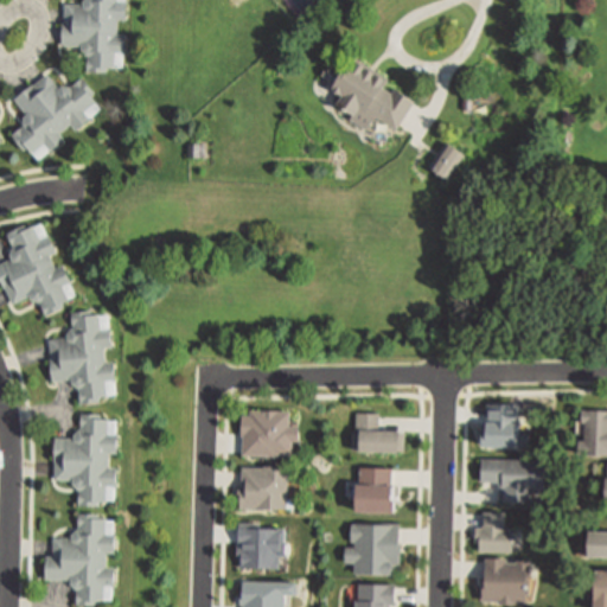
[(115,50),(114,66),(106,66),(106,70),(87,70),(87,66),(87,53),(85,53),(81,48),(81,46),(64,46),(63,46),(63,20),(64,20),(64,2),(83,2),(83,0),(116,0),(116,1),(126,1),(125,18),(117,18),(117,33),(125,33),(125,50),(115,50)]
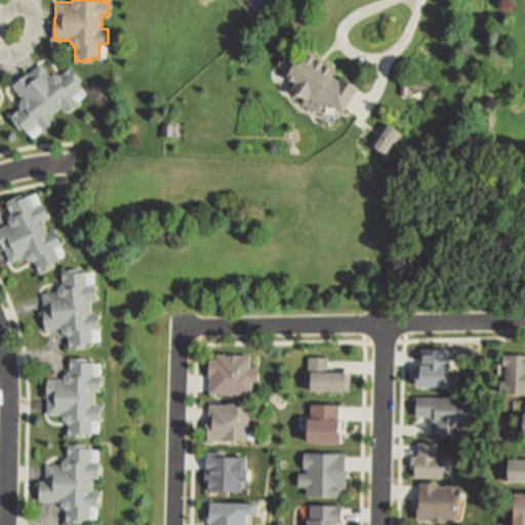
[(330,73),(339,79),(341,75),(359,86),(357,89),(344,111),(311,90),(307,97),(292,88),(296,81),(288,76),(301,54),(305,50),(333,68),(330,73)]
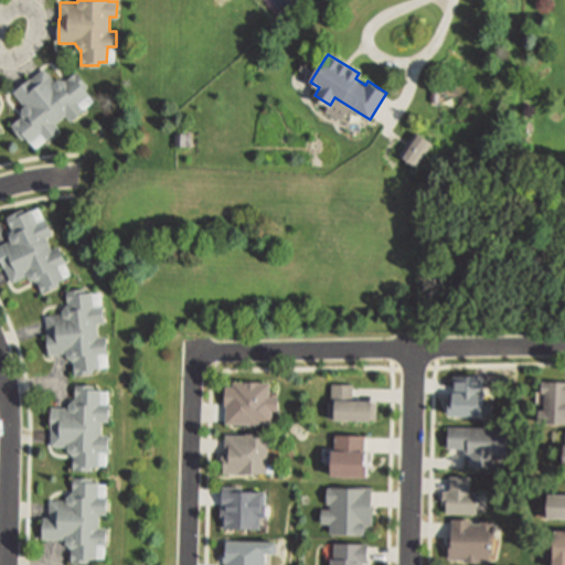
[(43,67),(54,81),(57,78),(64,78),(65,81),(75,73),(91,93),(77,103),(83,109),(71,118),(65,113),(54,121),(60,128),(46,138),(41,131),(29,141),(13,121),(21,115),(21,114),(21,107),(25,104),(14,91),(14,89),(29,77),(30,78),(43,67)]
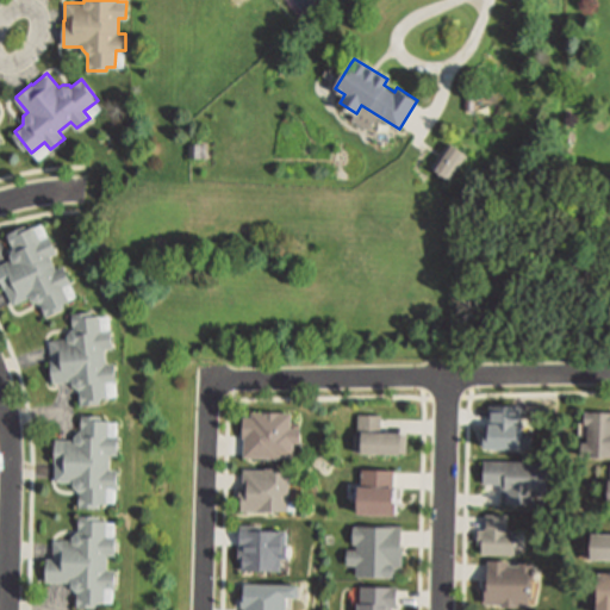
[(190,156),(188,144),(205,143),(205,156),(190,156)]
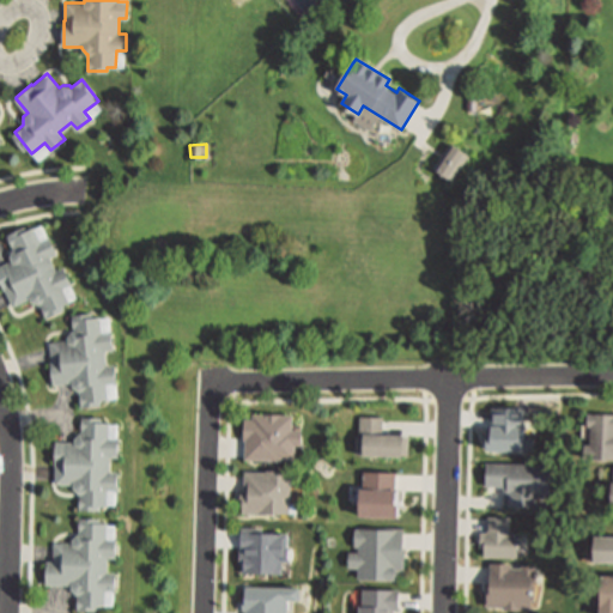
[(453,178),(438,170),(454,145),(468,153),(453,178)]
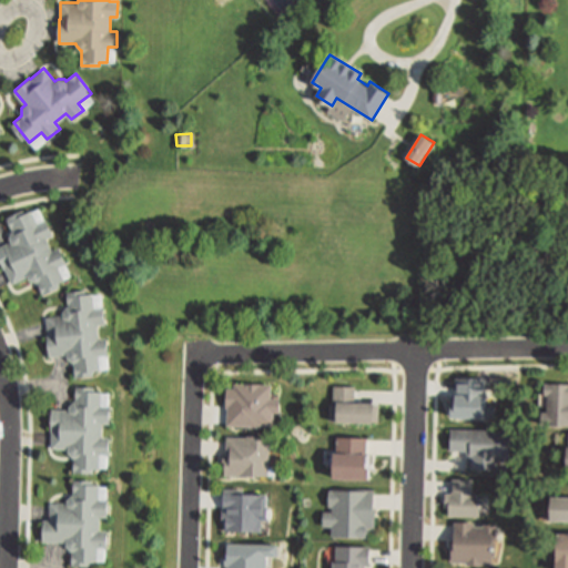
[(62,283),(50,288),(43,275),(41,276),(39,276),(37,272),(13,284),(6,267),(9,266),(1,251),(21,241),(19,236),(19,234),(22,233),(14,220),(27,213),(29,216),(37,213),(43,224),(50,221),(56,233),(49,236),(57,251),(63,247),(69,260),(62,263),(69,275),(61,279),(62,283)]
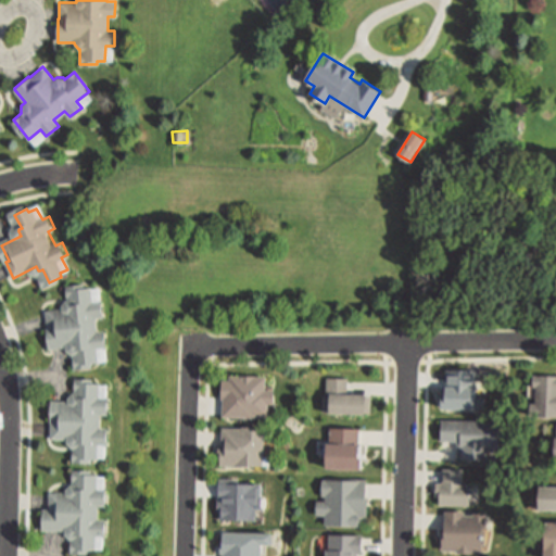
[(92,362),(79,364),(77,349),(74,350),(73,349),(72,343),(47,349),(43,331),(51,330),(48,314),(65,311),(64,305),(66,304),(68,303),(66,289),(79,286),(79,290),(88,289),(91,302),(98,300),(101,313),(93,315),(96,330),(103,328),(105,341),(99,343),(101,356),(92,357),(92,362)]
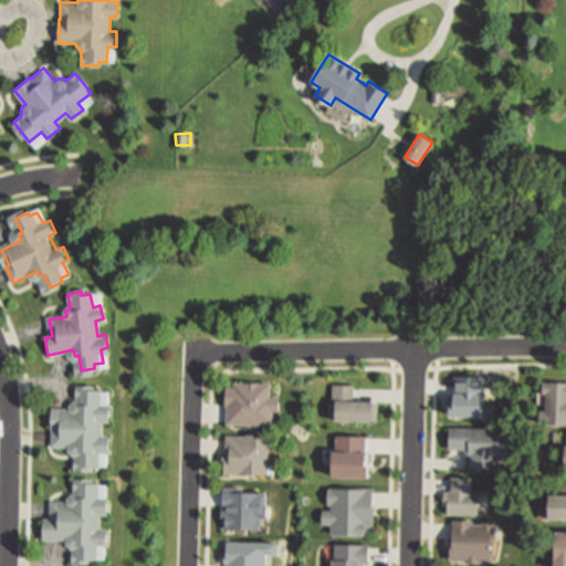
[(542,381),(545,381),(565,381),(565,423),(540,423),(540,410),(545,410),(545,405),(545,394),(542,394),(542,381)]
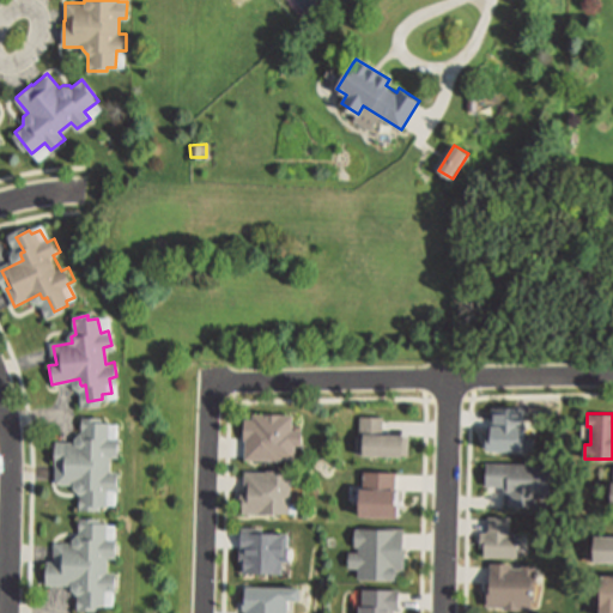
[(293,418),(295,430),(302,430),(302,443),(295,443),(295,459),(244,459),(244,442),(242,442),(242,422),(244,422),(244,419),(252,419),(252,414),(293,414),(293,418)]
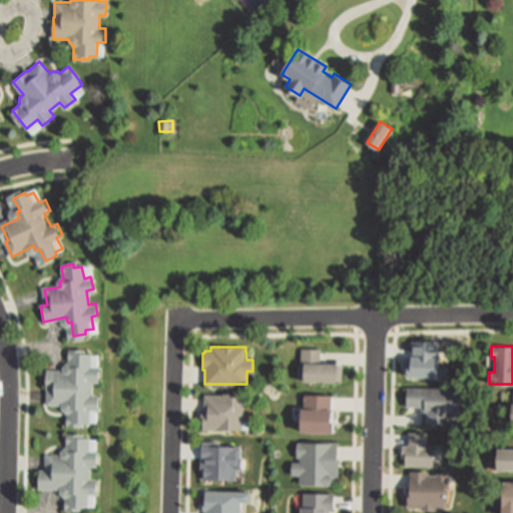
[(338,363),(338,365),(343,365),(343,381),(337,380),(337,383),(304,382),(304,380),(297,380),(298,364),(300,365),(300,349),(320,349),(320,362),(338,363)]
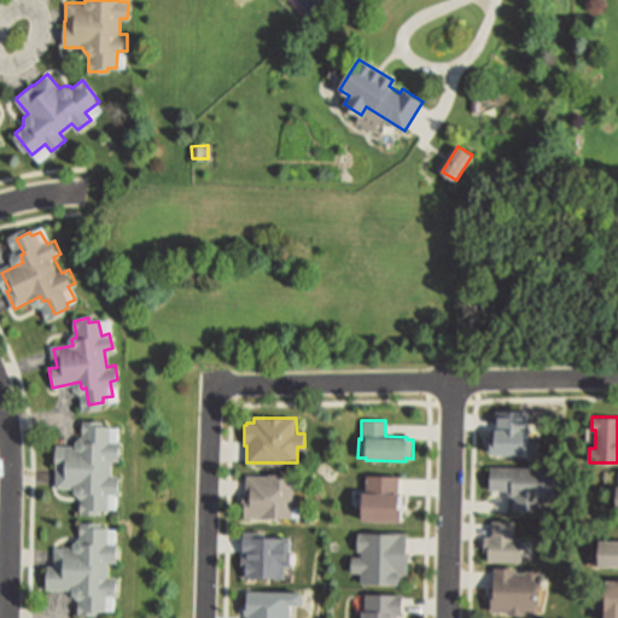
[(97,430),(97,435),(106,435),(106,449),(115,449),(115,464),(106,464),(106,482),(115,482),(114,496),(106,496),(105,511),(95,511),(95,516),(81,514),(81,499),(79,497),(76,496),(76,491),(57,491),(57,472),(48,472),(48,453),(76,454),(76,448),(79,447),(81,447),(81,430),(97,430)]
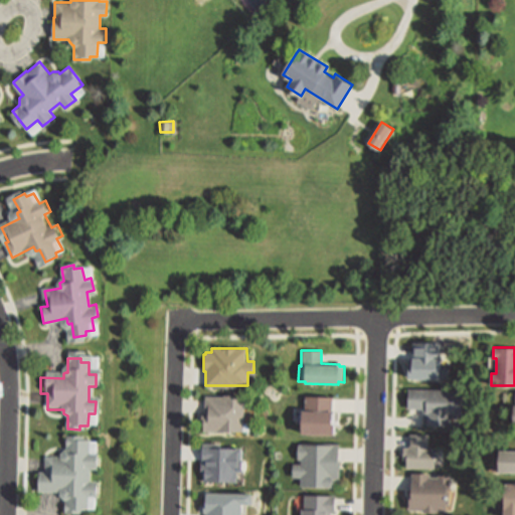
[(463,409),(463,415),(453,414),(453,424),(426,424),(427,414),(422,414),(422,407),(408,407),(408,388),(463,390),(463,409)]
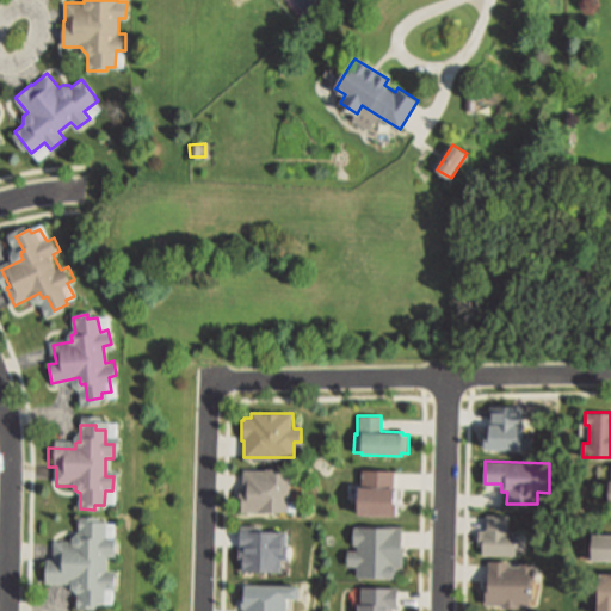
[(290,471),(288,511),(242,510),(240,510),(240,489),(242,489),(244,470),(290,471)]
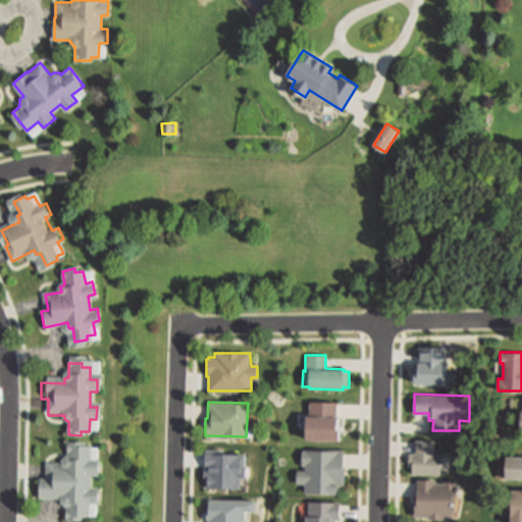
[(344,442),(344,403),(308,403),(308,421),(300,421),(300,429),(309,429),(309,442),(344,442)]
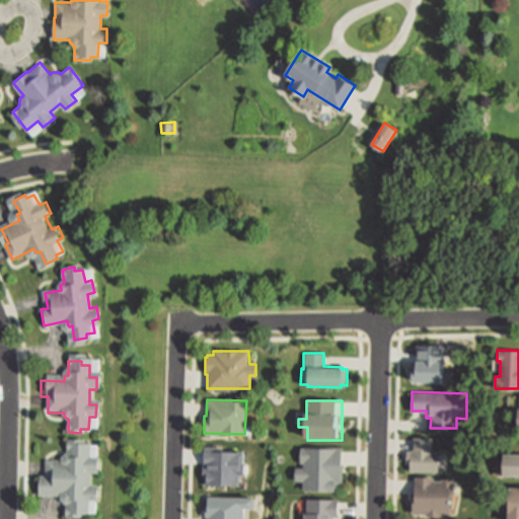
[(432,437),(431,451),(439,451),(438,472),(411,471),(412,458),(406,458),(408,450),(412,450),(413,437),(432,437)]
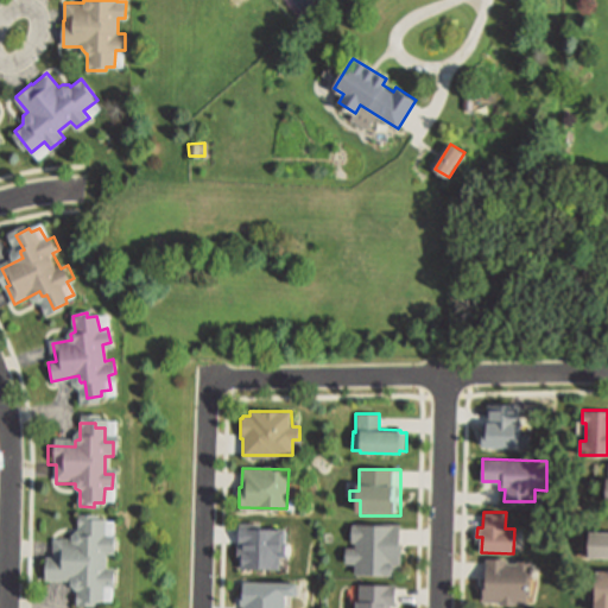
[(399,524),(399,567),(393,565),(393,576),(354,575),(355,563),(346,563),(346,548),(355,548),(355,543),(352,543),(352,523),(355,523),(394,524),(399,524)]
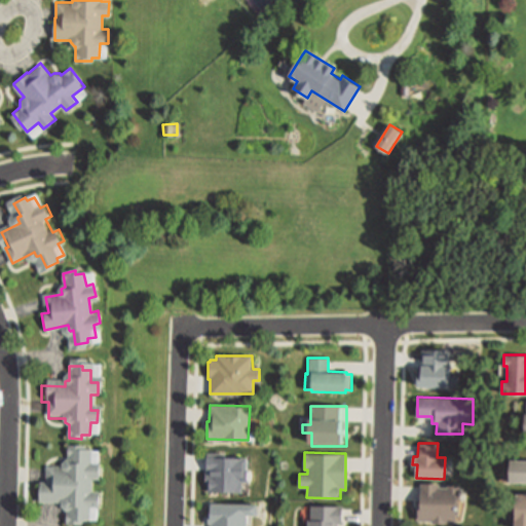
[(78,525),(66,525),(66,511),(64,511),(62,510),(62,504),(38,504),(38,489),(45,489),(45,473),(62,473),(62,468),(64,466),(66,467),(66,453),(79,453),(79,456),(87,456),(87,468),(95,468),(95,482),(87,482),(87,496),(95,496),(94,509),(87,509),(86,521),(78,521),(78,525)]
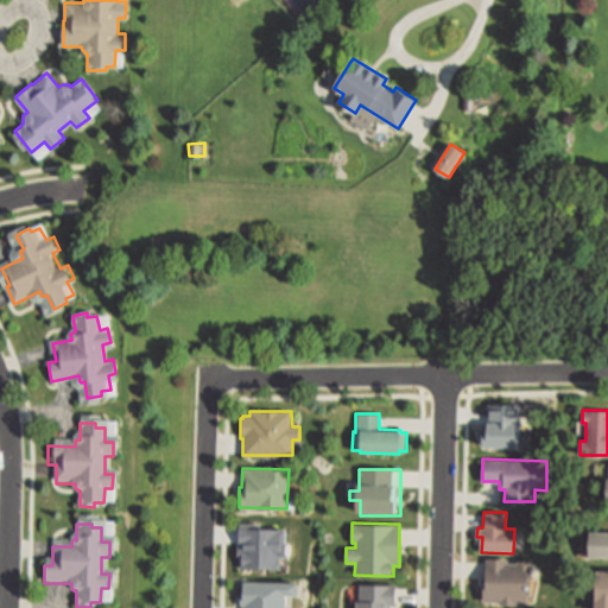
[(291,525),(240,525),(240,572),(291,572),(291,525)]
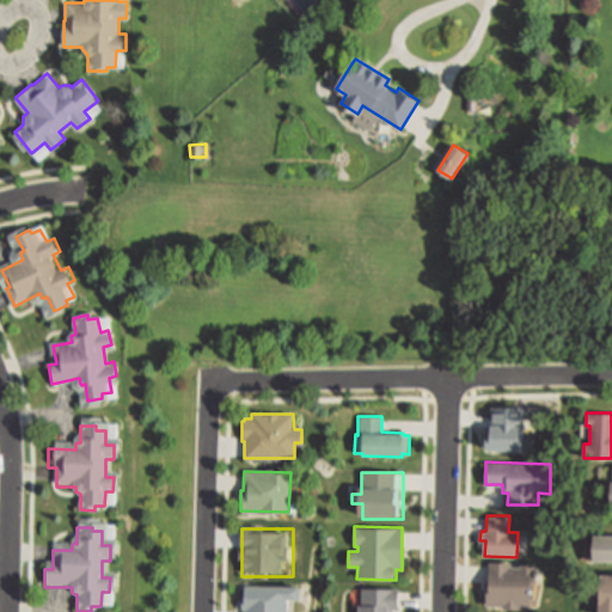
[(611,567),(611,537),(595,537),(595,568),(611,567)]
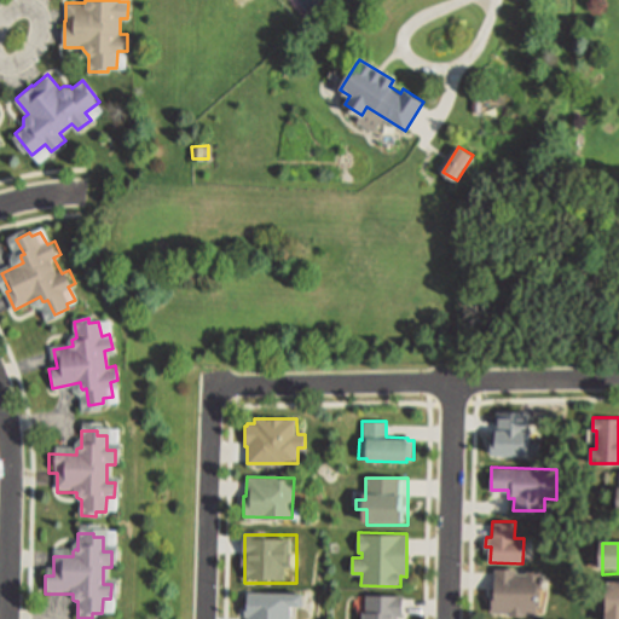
[(518,570),(518,573),(526,573),(526,571),(543,572),(543,574),(542,602),(538,602),(537,613),(496,612),(492,612),(492,597),(496,597),(497,573),(497,568),(518,570)]
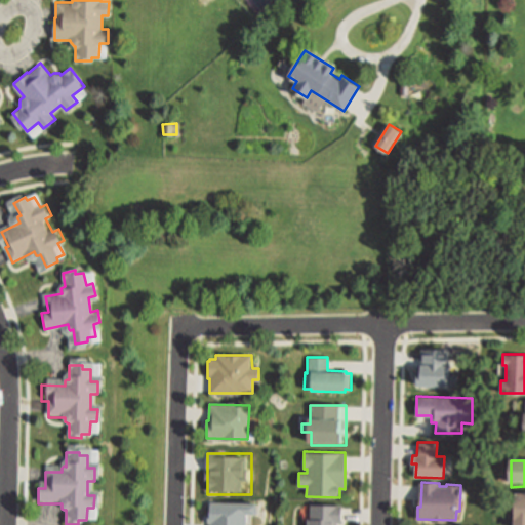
[(524,524),(514,524),(515,492),(524,492),(524,524)]
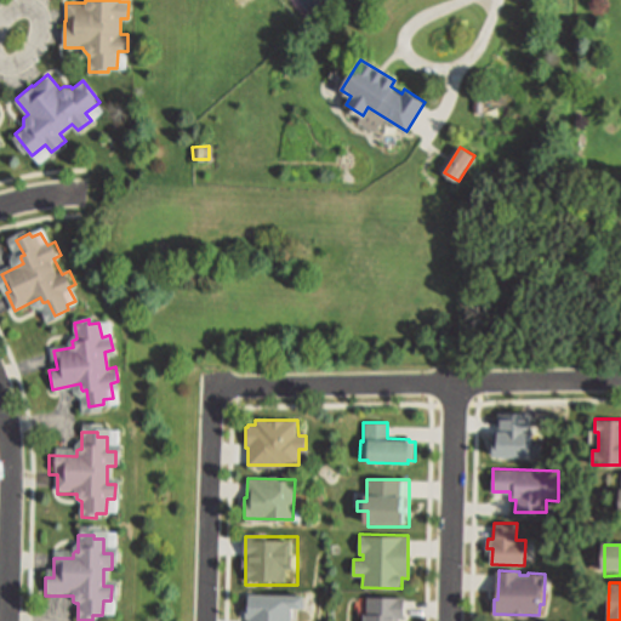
[(403,598),(403,617),(398,617),(398,620),(362,620),(362,614),(365,614),(365,597),(398,598),(403,598)]
